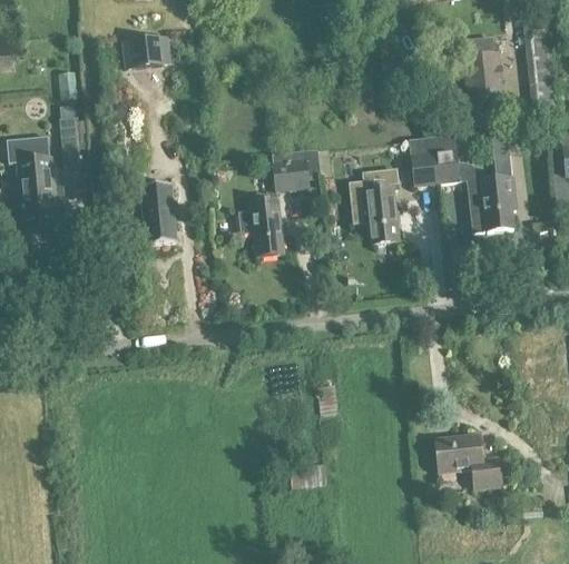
[(472,99),(499,96),(493,51),(501,50),(500,36),(466,40),(472,99)]
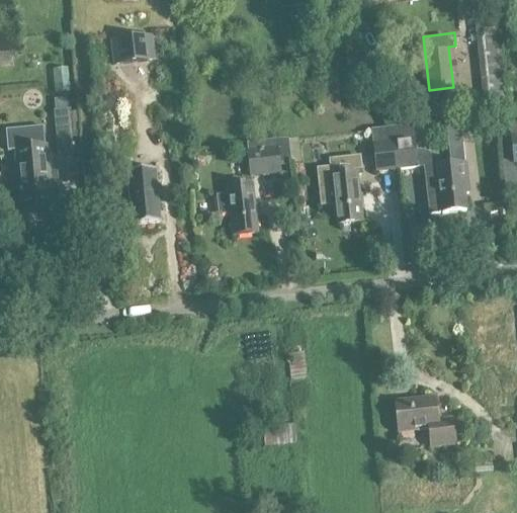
[(110,38),(113,63),(155,58),(152,34),(110,38)]
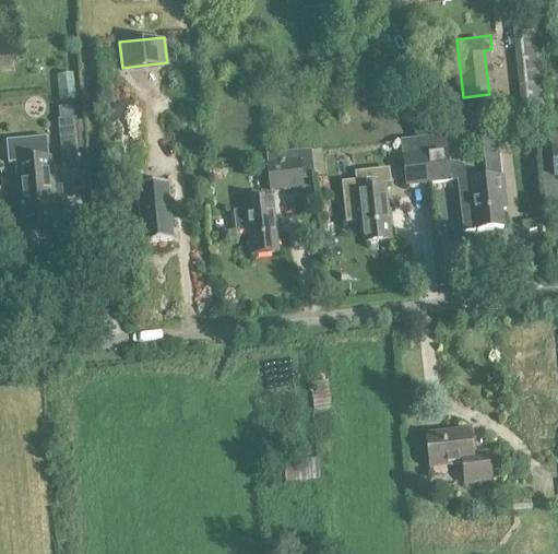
[(517,46),(514,47),(521,107),(527,107),(541,105),(538,83),(539,83),(538,79),(534,45),(517,46)]
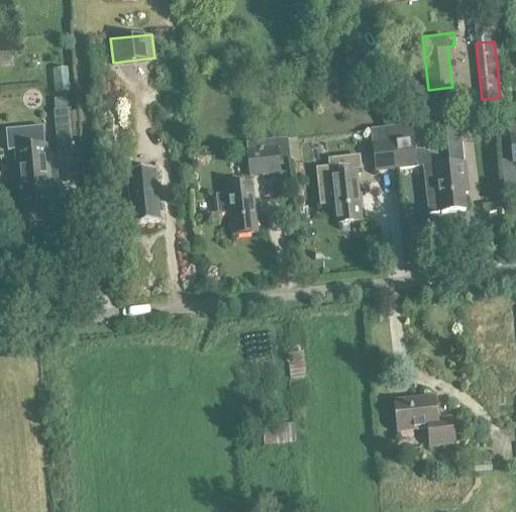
[(58,145),(70,144),(67,105),(55,106),(58,145)]
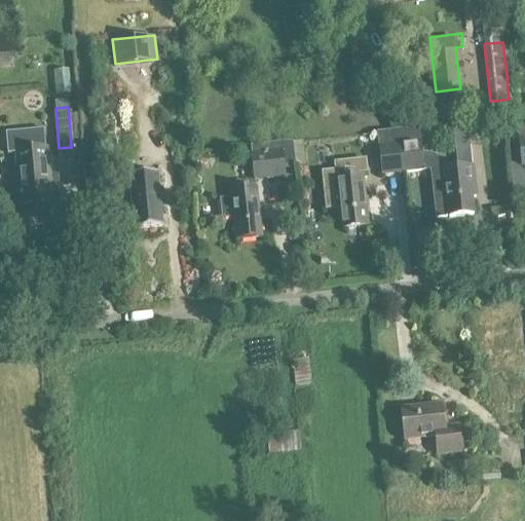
[(455,138),(469,137),(466,117),(453,119),(455,138)]
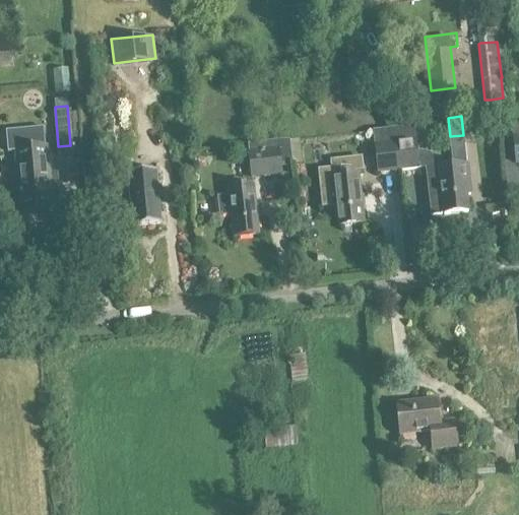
[(415,146),(413,122),(373,126),(377,168),(426,163),(428,181),(431,211),(444,210),(467,207),(464,180),(469,179),(466,158),(441,161),(440,158),(440,157),(439,155),(437,153),(436,152),(434,151),(431,149),(427,147),(424,146),(422,146),(418,146),(415,146)]
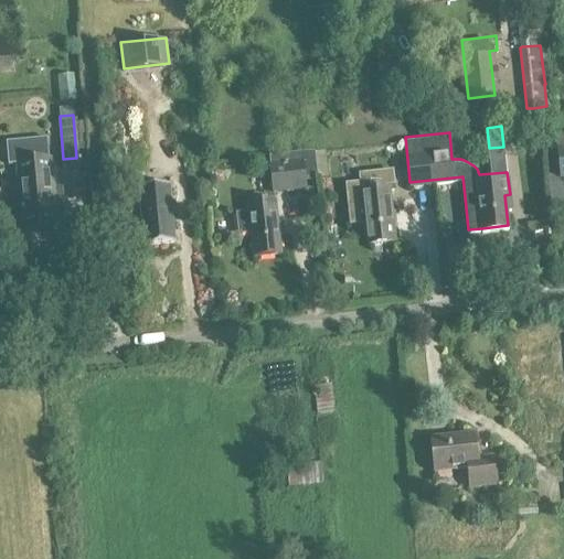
[(49,137),(8,139),(10,162),(19,161),(21,191),(21,193),(16,193),(13,193),(14,208),(22,207),(24,227),(54,225),(53,208),(63,207),(60,169),(50,170),(49,157),(51,156),(49,137)]
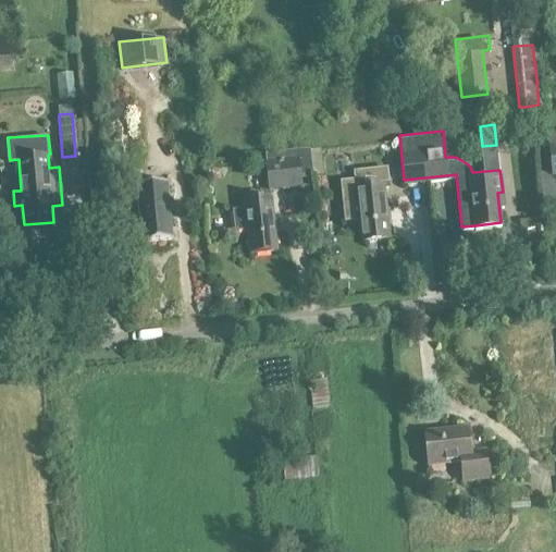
[(310,148),(268,152),(268,157),(270,184),(301,182),(301,176),(312,175),(312,173),(323,172),(320,147),(310,148)]
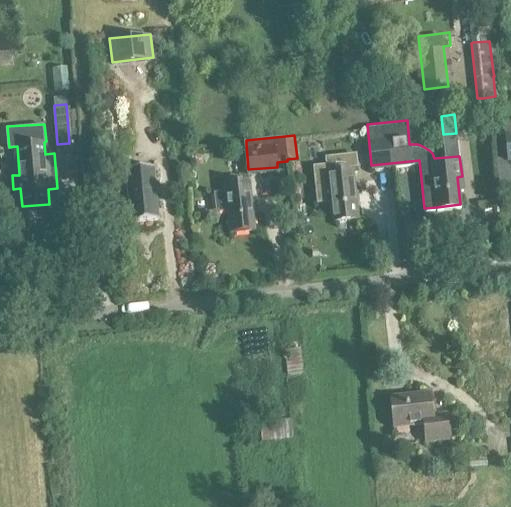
[(325,162),(312,164),(316,201),(331,200),(333,217),(356,215),(351,171),(358,170),(356,151),(324,155),(325,162)]
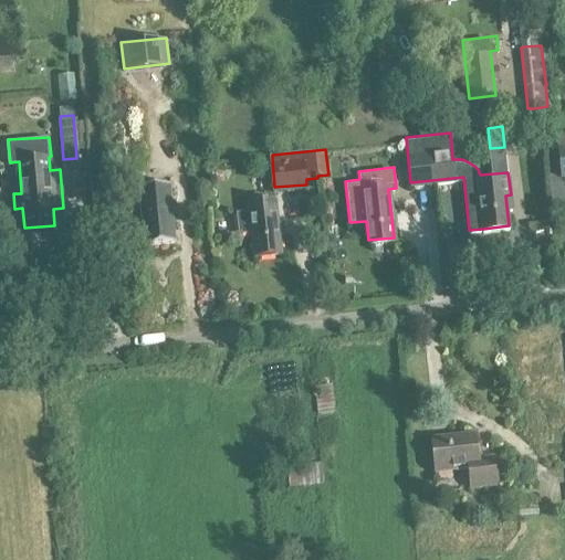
[(148,239),(173,238),(169,180),(144,182),(148,239)]
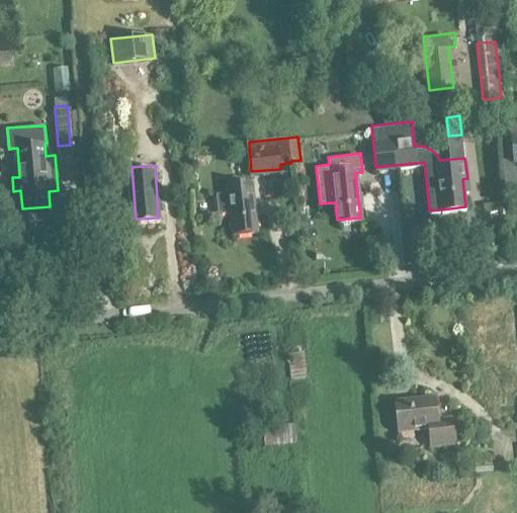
[(256,230),(251,182),(228,184),(228,191),(216,192),(218,210),(230,209),(232,232),(256,230)]
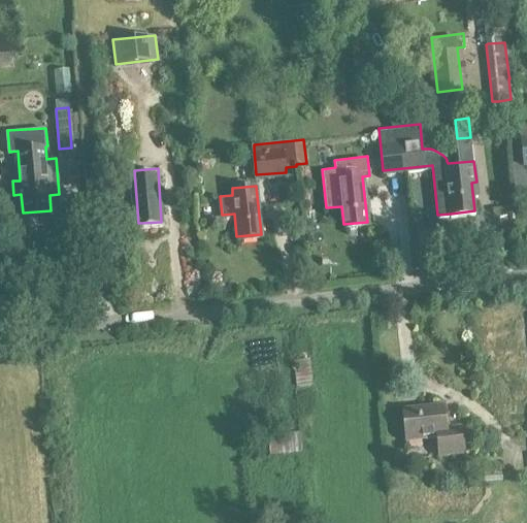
[(447,424),(443,400),(402,405),(406,438),(437,435),(439,452),(463,449),(460,423),(447,424)]
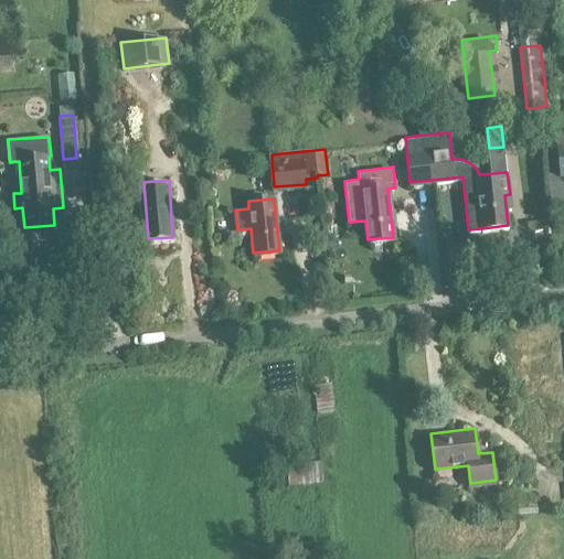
[(323,506),(325,506),(322,482),(289,485),(291,509),(323,506)]
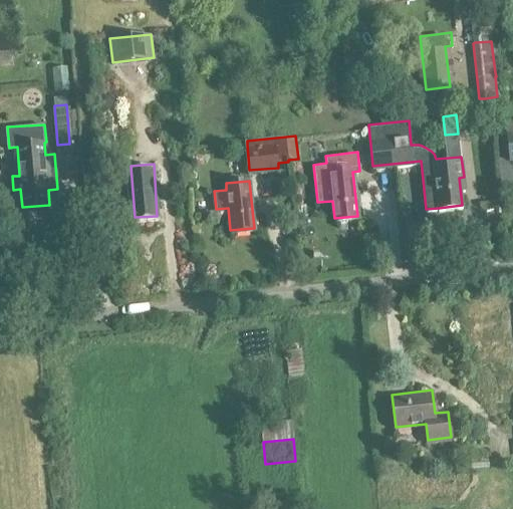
[(471,466),(489,465),(488,456),(470,458),(471,466)]
